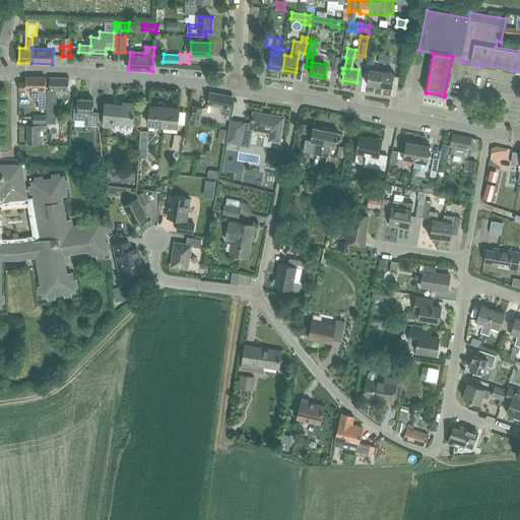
[(338,70),(340,57),(334,56),(332,69),(338,70)]
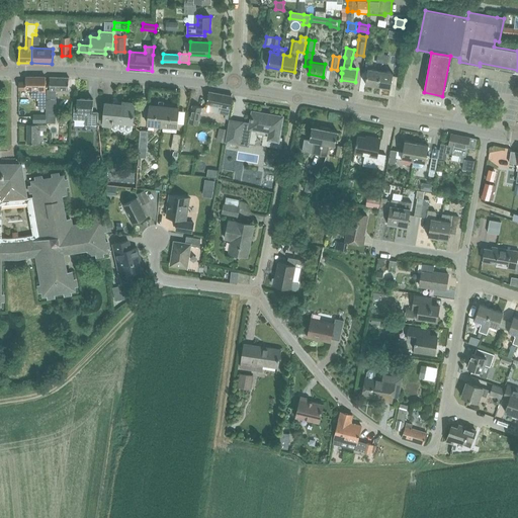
[(377,86),(380,71),(368,69),(365,84),(377,86)]
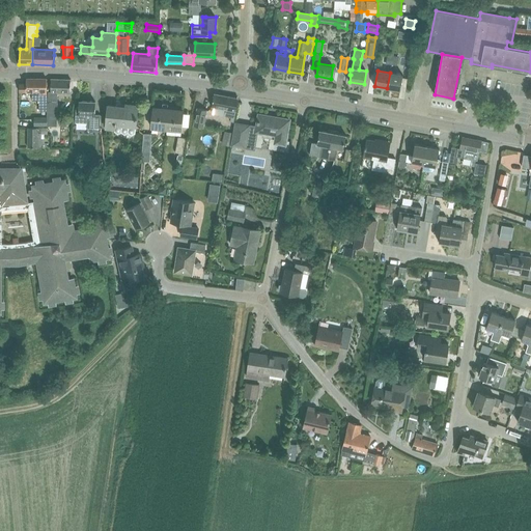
[(403,75),(393,73),(390,73),(387,88),(400,90),(403,75)]
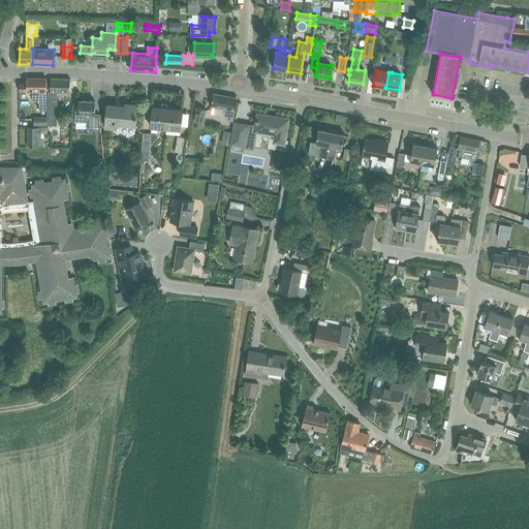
[(47,97),(47,79),(39,79),(26,79),(26,84),(19,84),(20,92),(26,92),(32,92),(32,100),(39,100),(39,111),(47,111),(47,97)]
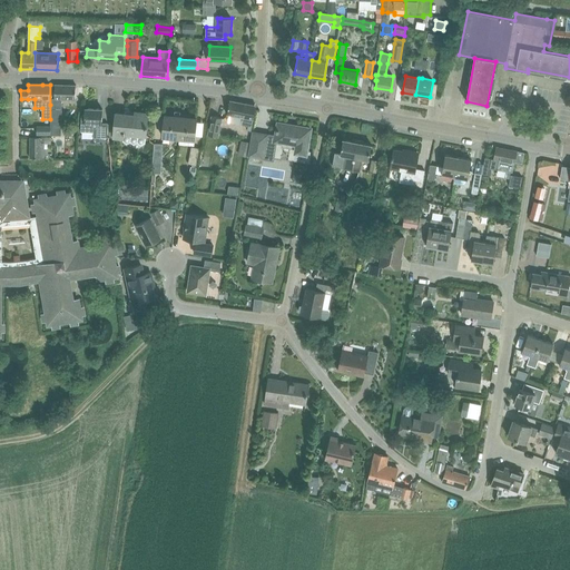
[(76,99),(76,86),(55,85),(55,99),(52,98),(51,109),(51,126),(51,135),(61,135),(62,99),(76,99)]
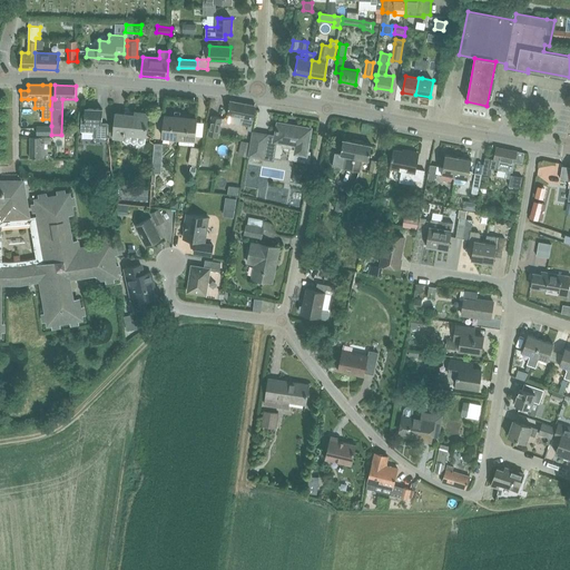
[(228,111),(227,115),(246,118),(245,125),(248,126),(247,130),(252,131),(252,127),(256,106),(229,100),(228,111)]
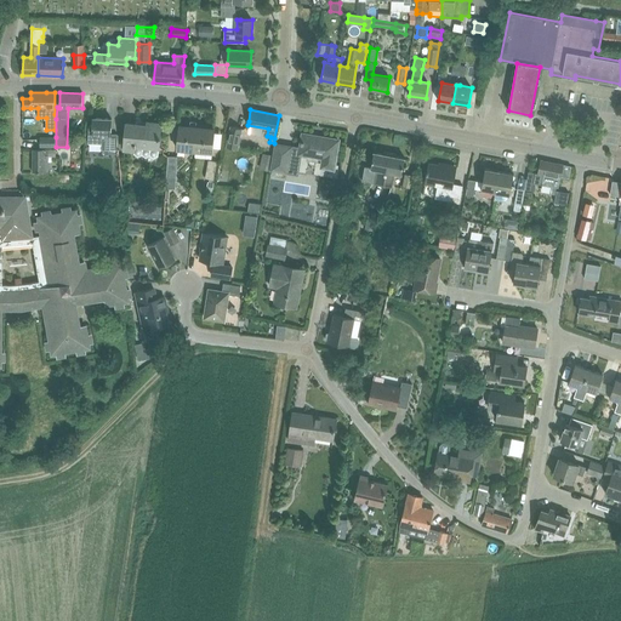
[(112,119),(93,118),(93,125),(89,125),(89,134),(89,143),(102,144),(102,149),(117,151),(118,135),(110,134),(112,119)]
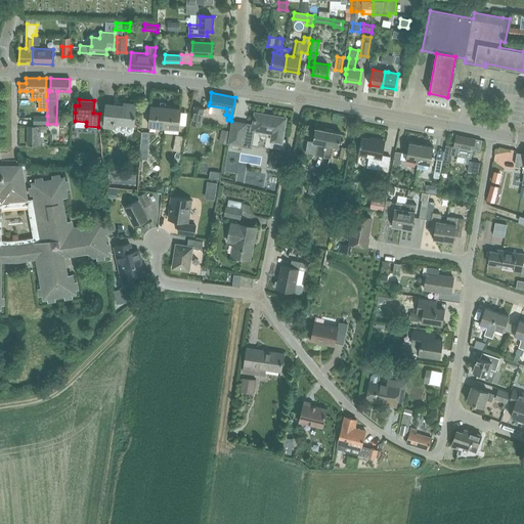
[(134,131),(134,125),(135,115),(136,104),(124,103),(124,105),(106,103),(104,126),(114,127),(113,130),(117,132),(120,130),(123,133),(127,131),(130,133),(134,131)]
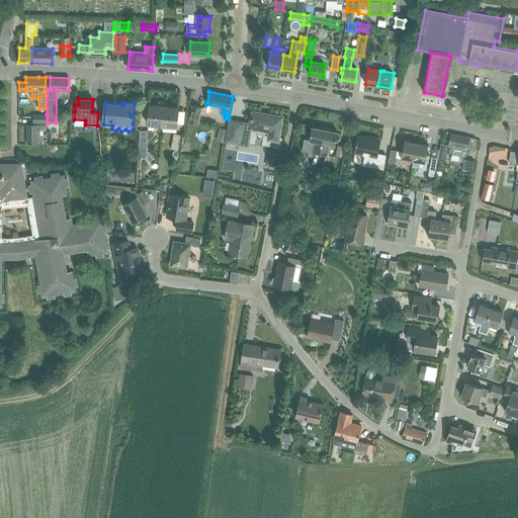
[(162,125),(164,105),(150,104),(148,124),(162,125)]
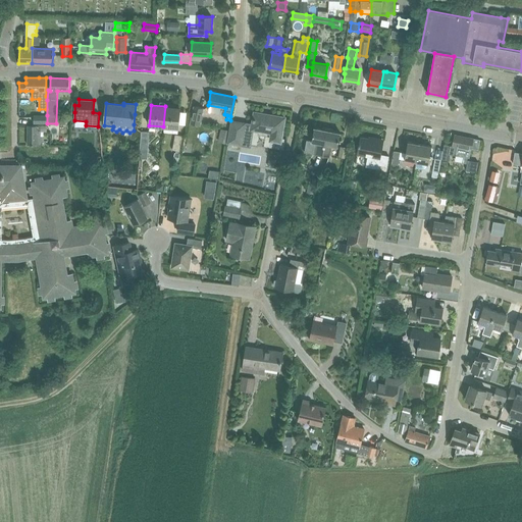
[(180,108),(165,106),(163,126),(178,128),(180,108)]
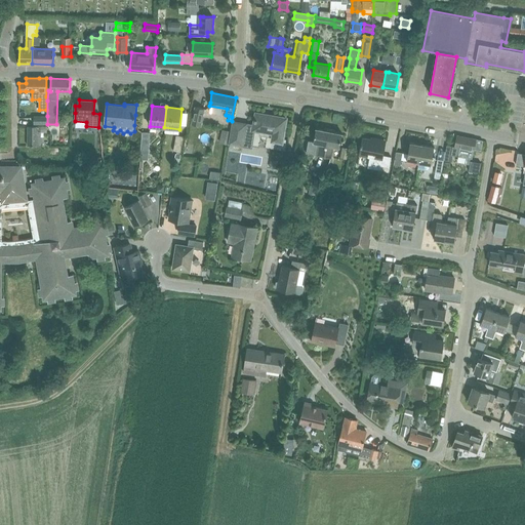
[(201,126),(204,109),(194,107),(191,124),(201,126)]
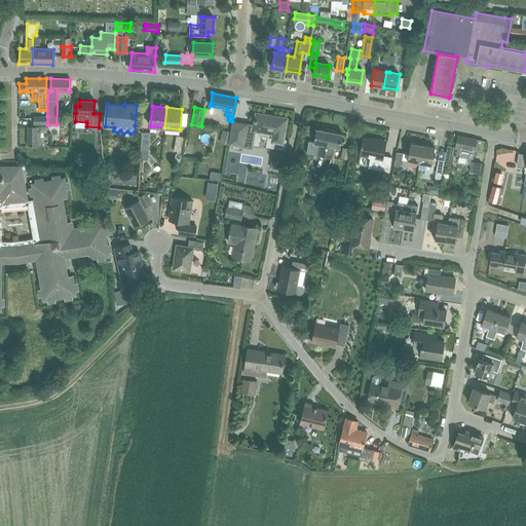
[(272,135),(271,141),(283,143),(287,119),(271,116),(270,117),(266,116),(266,115),(257,113),(254,132),(260,133),(260,136),(269,137),(269,135),(272,135)]
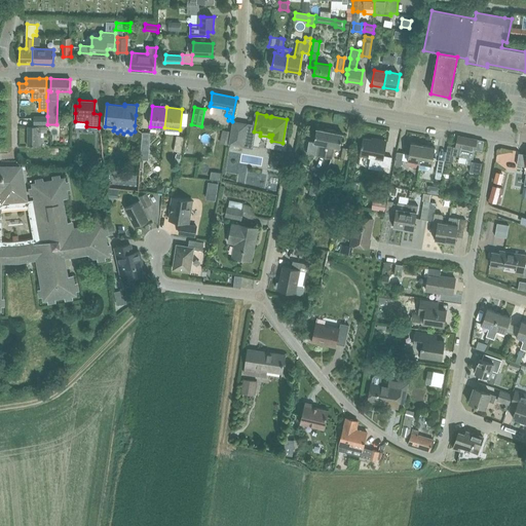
[(234,122),(230,143),(243,146),(248,125),(234,122)]
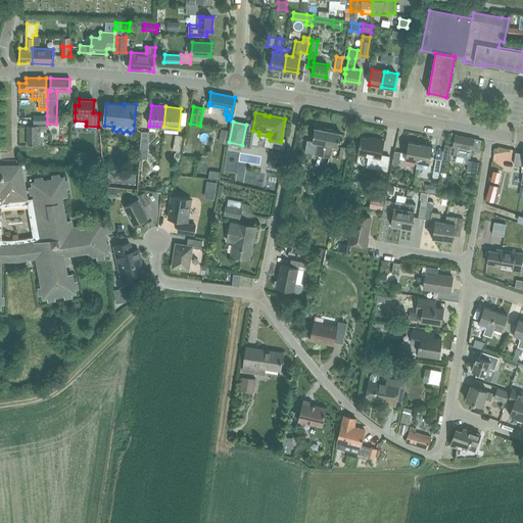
[(41,136),(41,132),(47,132),(47,126),(28,126),(28,145),(43,145),(43,136),(41,136)]
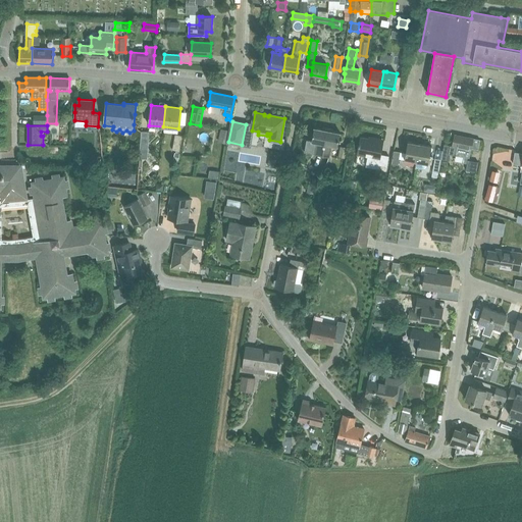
[(322,156),(327,131),(314,127),(312,141),(307,140),(305,152),(316,154),(315,154),(322,156)]
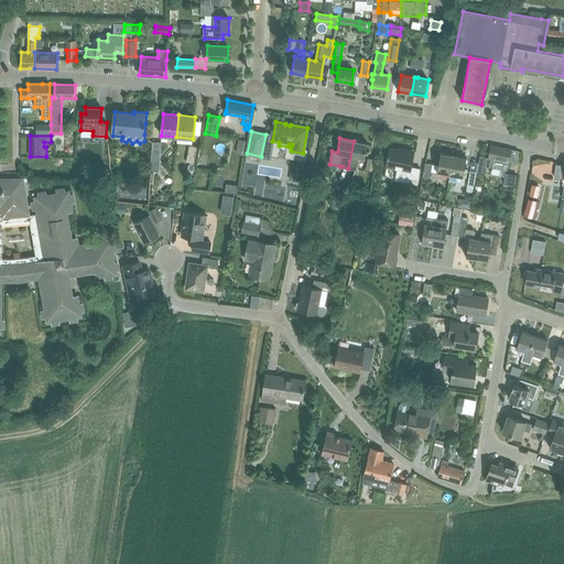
[(239,139),(238,140),(236,152),(242,154),(246,141),(239,139)]
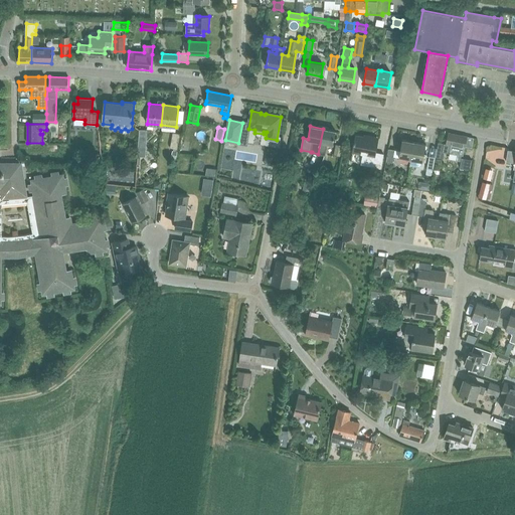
[(336,132),(323,129),(318,154),(325,155),(327,144),(333,145),(336,132)]
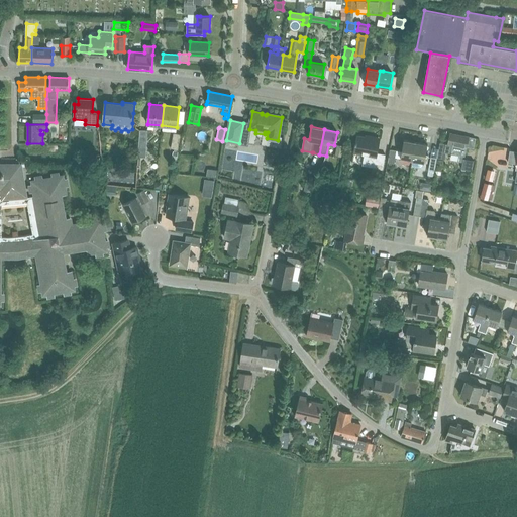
[(146,158),(146,146),(147,130),(140,130),(138,158),(146,158)]
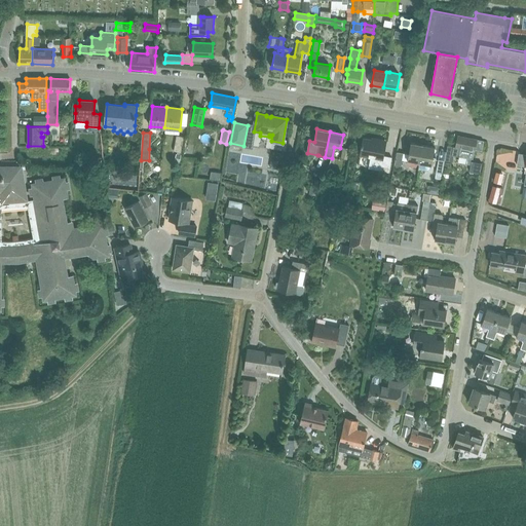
[(180,161),(182,152),(184,137),(177,136),(174,151),(178,151),(177,154),(176,154),(175,160),(180,161)]
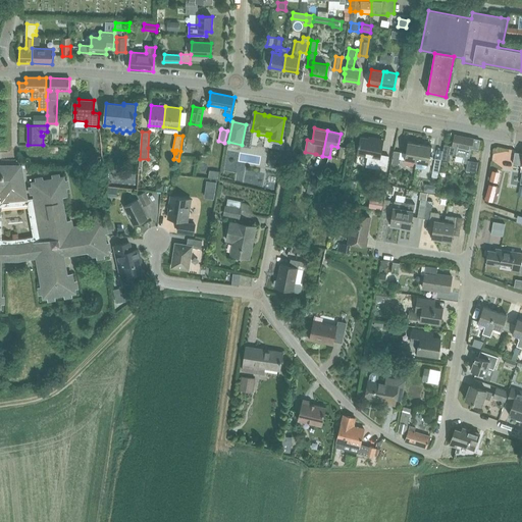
[(451,146),(449,154),(451,154),(469,158),(471,150),(471,149),(478,150),(480,140),(455,135),(453,145),(453,146),(451,146)]
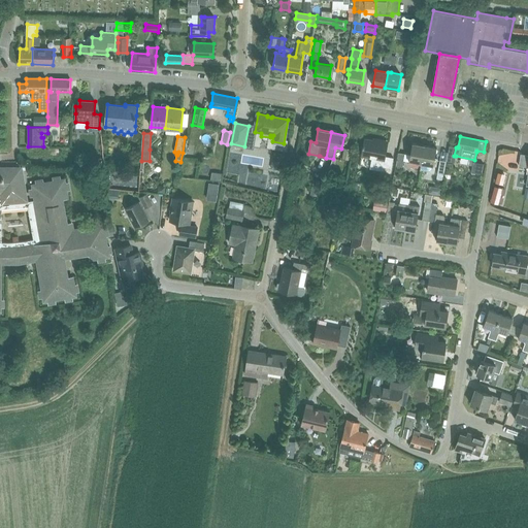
[(365,139),(363,145),(363,144),(362,147),(363,147),(361,156),(372,158),(370,168),(391,172),(393,158),(385,156),(388,143),(365,139)]
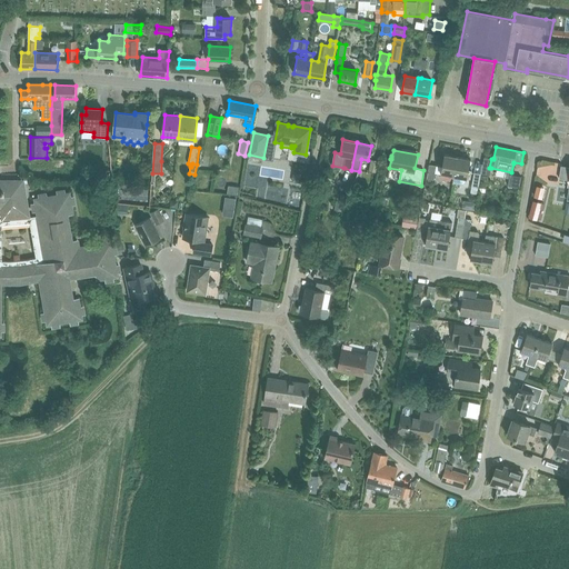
[(433,179),(436,173),(441,173),(455,177),(458,157),(445,155),(442,167),(430,165),(427,178),(433,179)]
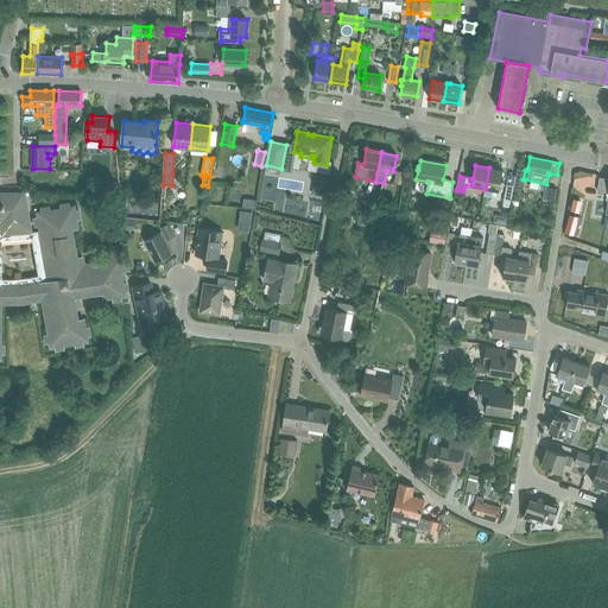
[(504,170),(489,168),(486,189),(485,195),(494,197),(495,197),(495,196),(496,196),(496,195),(498,194),(498,191),(502,191),(505,183),(501,182),(504,170)]
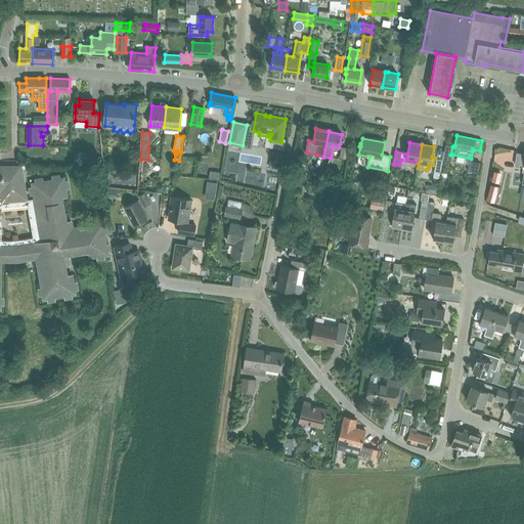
[(446,145),(444,160),(451,162),(452,155),(450,155),(452,146),(446,145)]
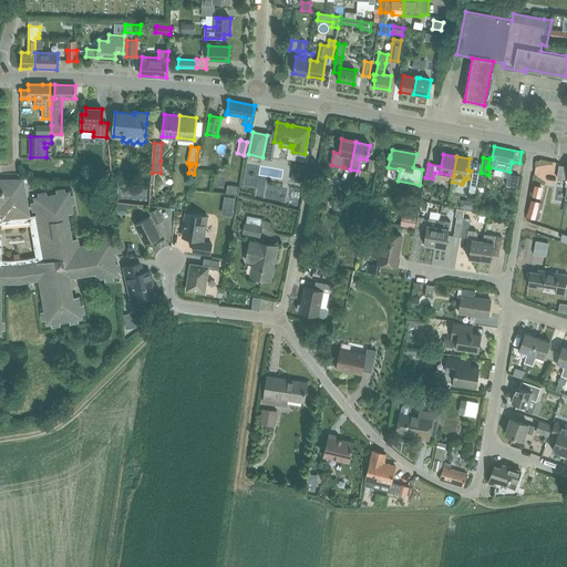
[(109,169),(93,168),(92,178),(109,178),(109,169)]
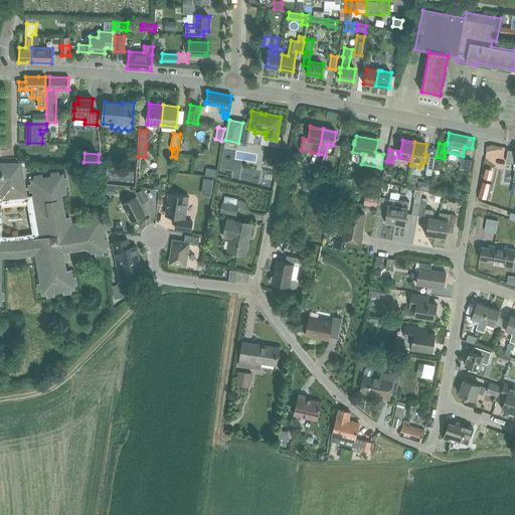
[(274,158),(266,157),(264,166),(272,167),(274,158)]
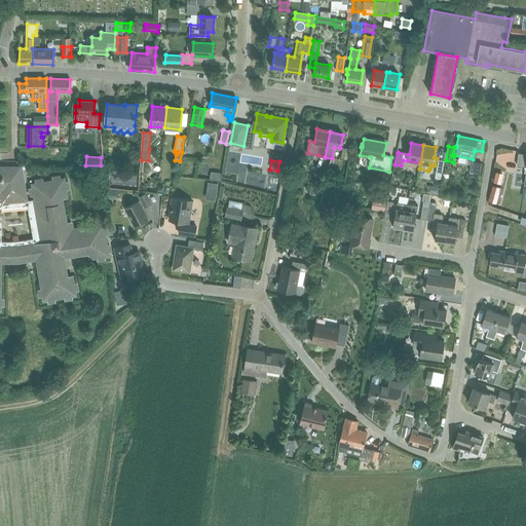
[(0,306),(2,306),(2,298),(0,298),(0,263),(17,263),(37,260),(41,285),(42,285),(43,288),(38,289),(39,297),(45,296),(46,302),(54,301),(54,296),(63,295),(64,299),(72,298),(71,292),(77,291),(76,283),(71,284),(70,278),(63,279),(63,277),(65,277),(62,256),(87,252),(87,249),(89,249),(90,256),(96,255),(97,260),(105,258),(104,252),(110,251),(108,242),(103,243),(102,234),(107,234),(105,226),(99,227),(98,221),(89,222),(90,227),(86,227),(86,226),(72,229),(71,222),(65,223),(60,196),(64,195),(64,190),(68,189),(67,181),(61,183),(60,176),(51,178),(52,183),(43,184),(42,179),(34,181),(35,187),(29,188),(31,196),(35,195),(36,199),(27,200),(23,182),(19,183),(16,167),(0,167),(0,306)]
